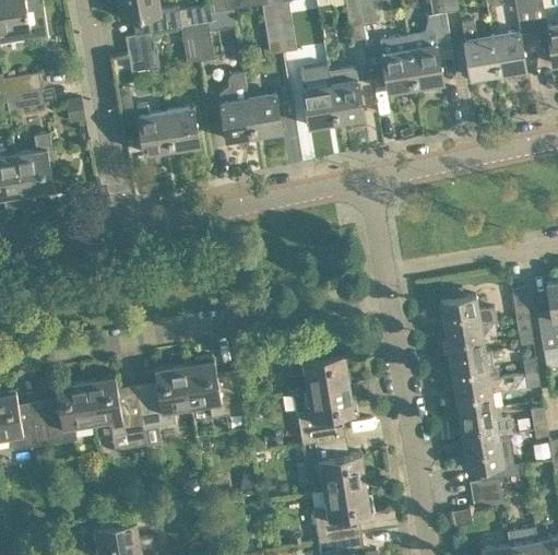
[(0,44),(47,36),(40,0),(0,0),(0,44)]
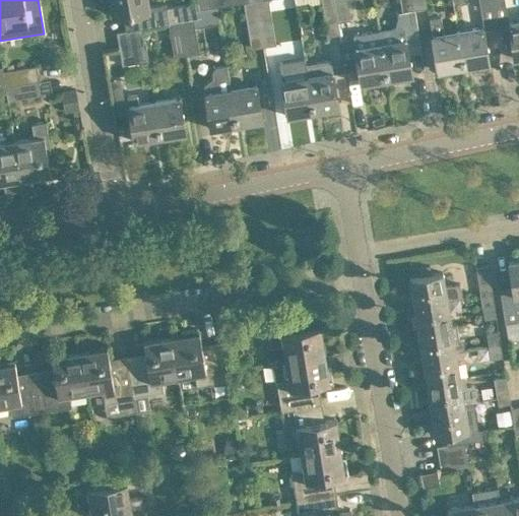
[(146,9),(145,0),(110,0),(113,18),(125,16),(127,33),(141,30),(168,25),(166,10),(165,6),(146,9)]
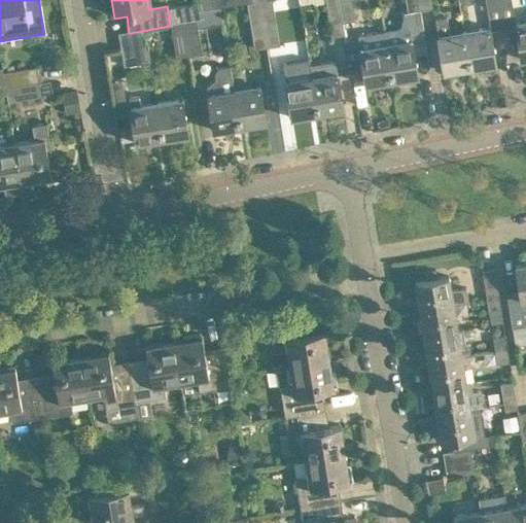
[(202,13),(214,11),(212,0),(199,0),(201,5),(202,13)]
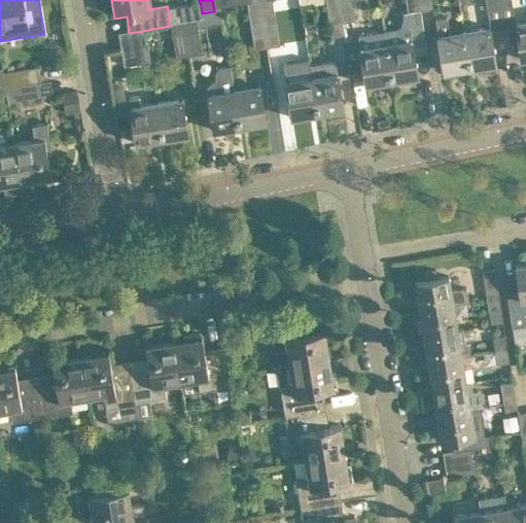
[(212,0),(214,11),(226,9),(224,0),(212,0)]
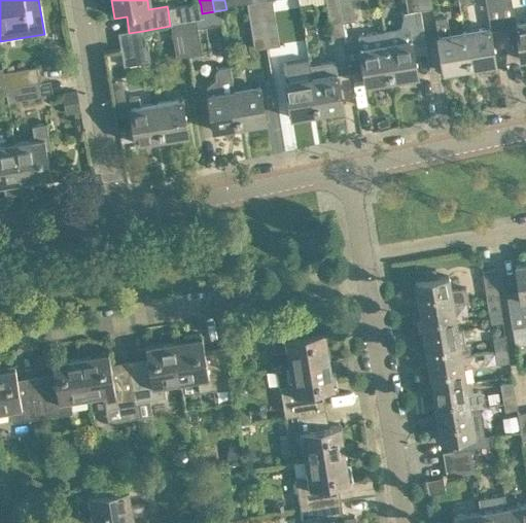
[(224,0),(226,9),(239,7),(238,0),(224,0)]
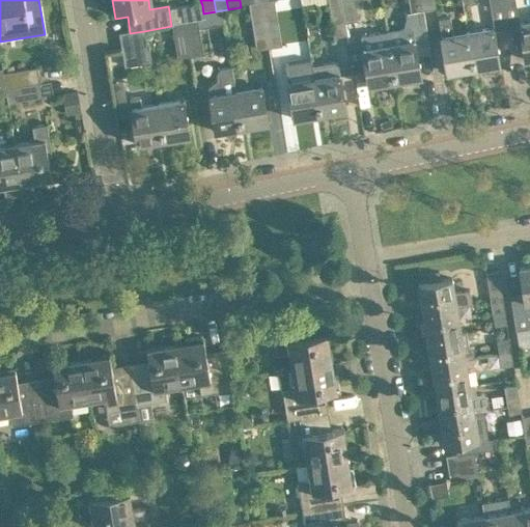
[(339,0),(327,0),(328,4),(332,27),(334,39),(345,37),(343,25),(339,0)]
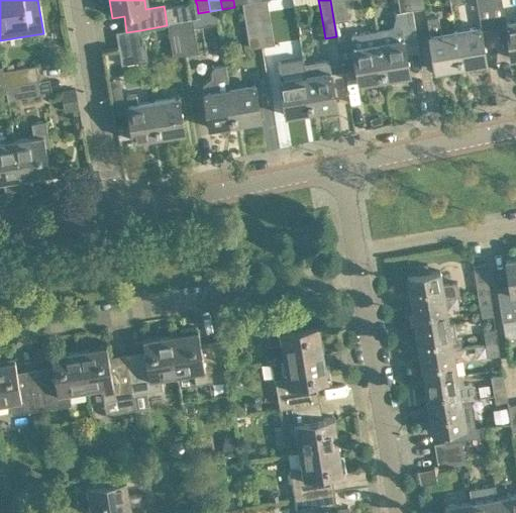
[(330,0),(334,24),(347,22),(343,0),(330,0)]
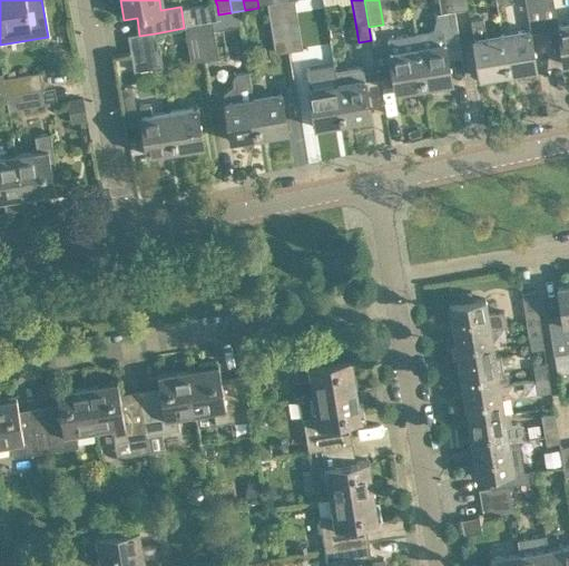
[(438,0),(440,16),(454,13),(451,0),(438,0)]
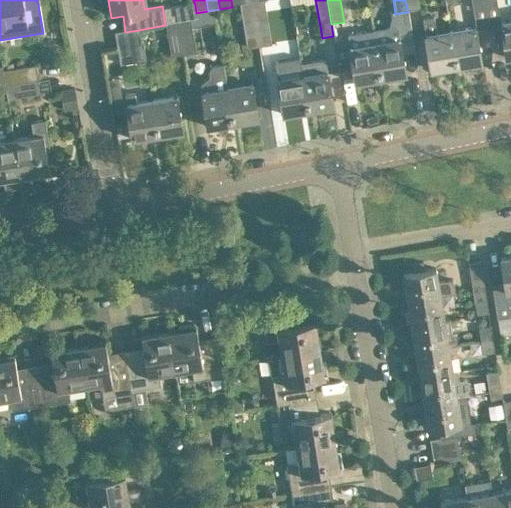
[(405,0),(408,12),(420,10),(418,0),(405,0)]
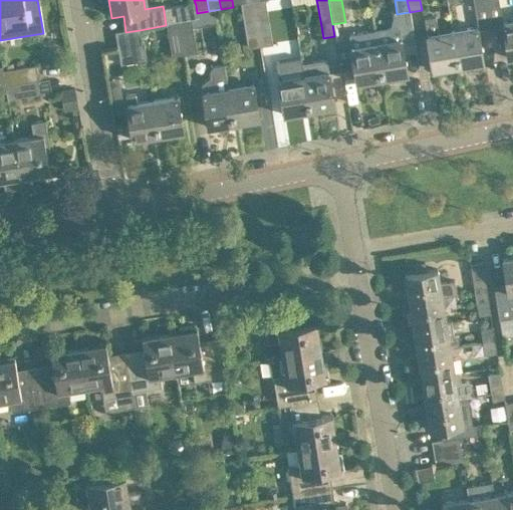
[(258,3),(252,4),(259,48),(272,46),(270,35),(266,13),(264,2),(258,3)]
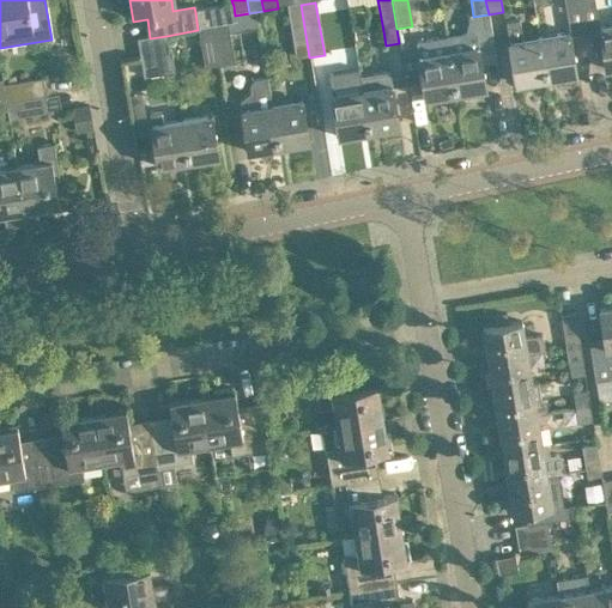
[(295,60),(309,58),(301,5),(294,6),(286,7),(292,46),(295,60)]
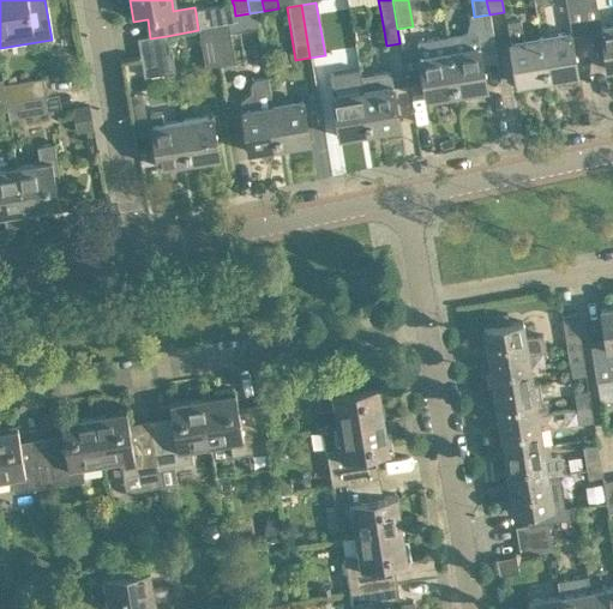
[(212,28),(227,25),(236,24),(235,16),(234,6),(196,12),(198,30),(212,28)]
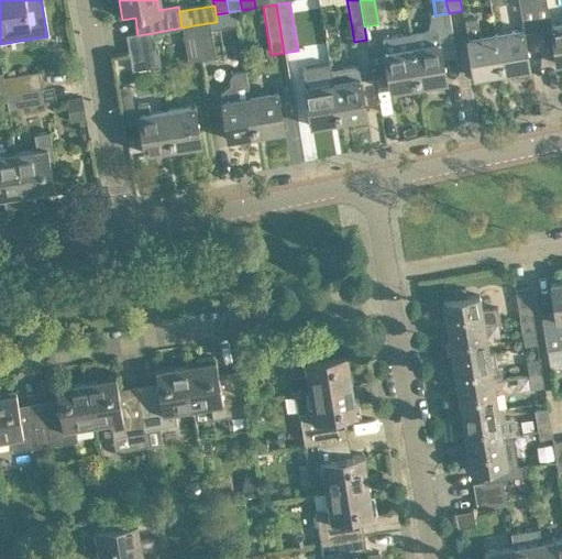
[(478,39),(476,20),(464,22),(473,80),(500,76),(495,36),(478,39)]
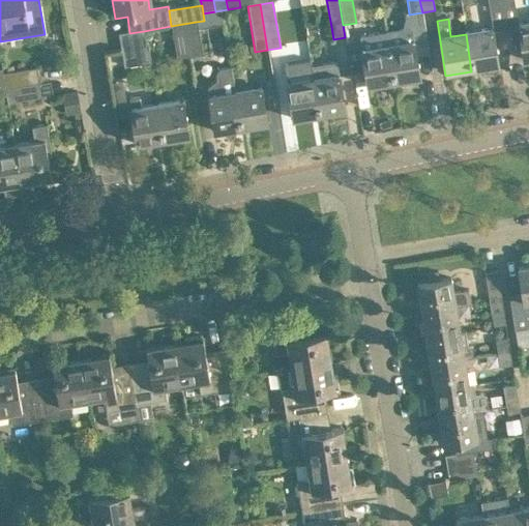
[(188,58),(202,56),(196,22),(183,24),(188,58)]
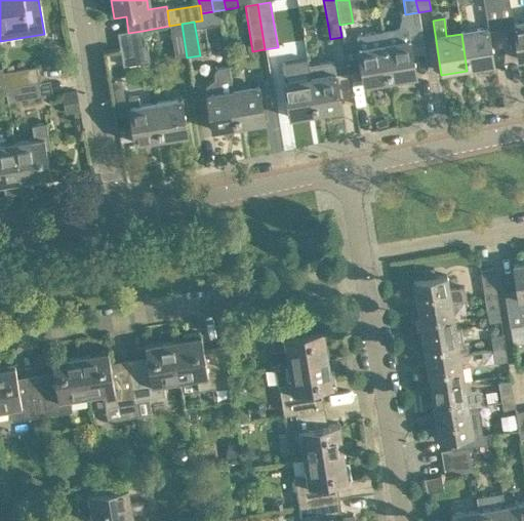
[(519,62),(523,61),(523,23),(513,26),(519,62)]
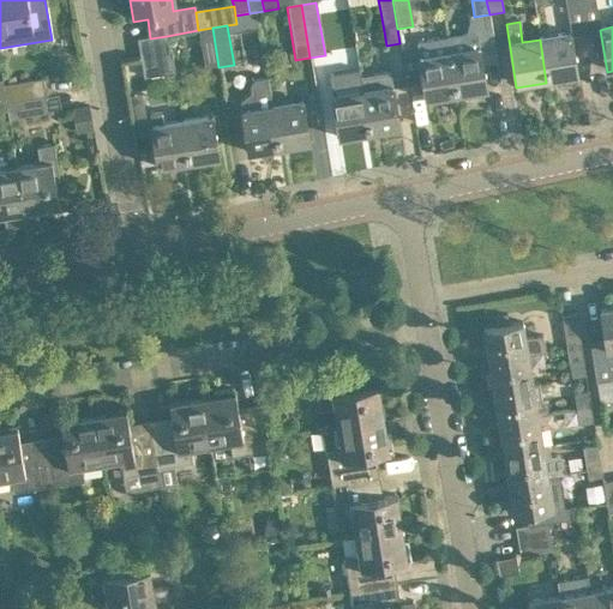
[(205,70),(218,67),(212,28),(198,30),(205,70)]
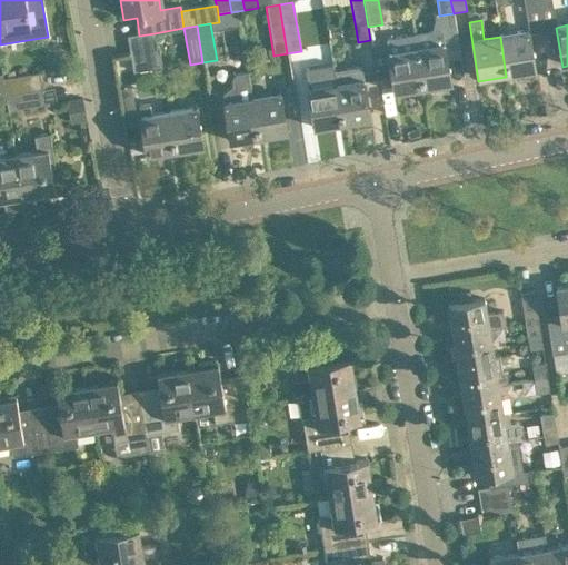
[(339,28),(328,29),(329,39),(341,38),(339,28)]
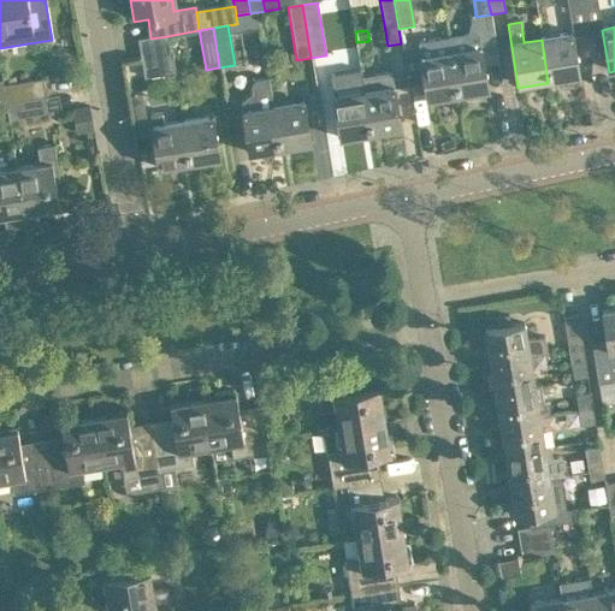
[(457,98),(488,93),(478,34),(448,39),(457,98)]
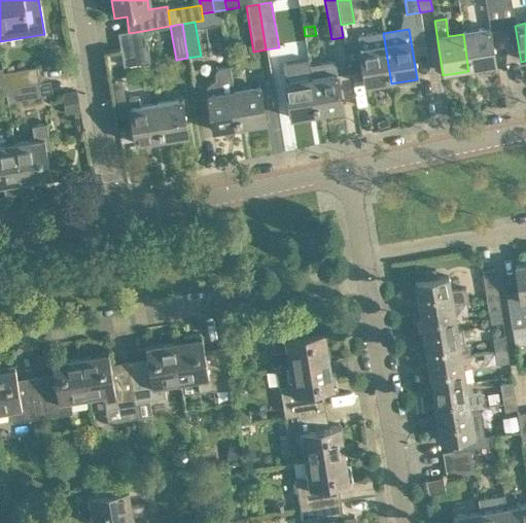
[(468,71),(494,67),(489,30),(463,34),(468,71)]
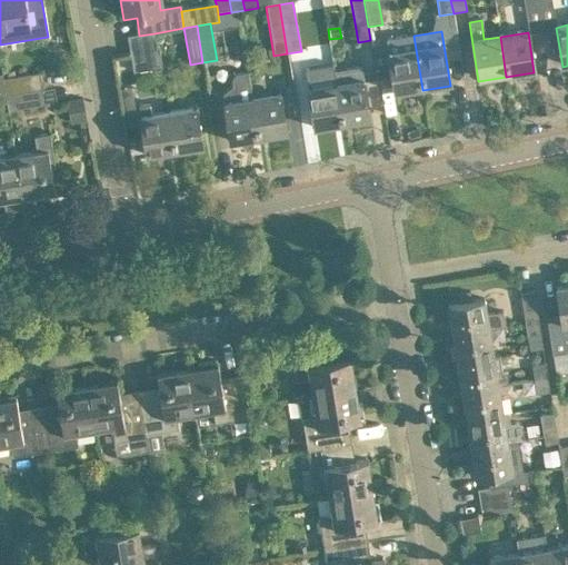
[(132,75),(161,70),(155,33),(139,36),(127,38),(132,75)]
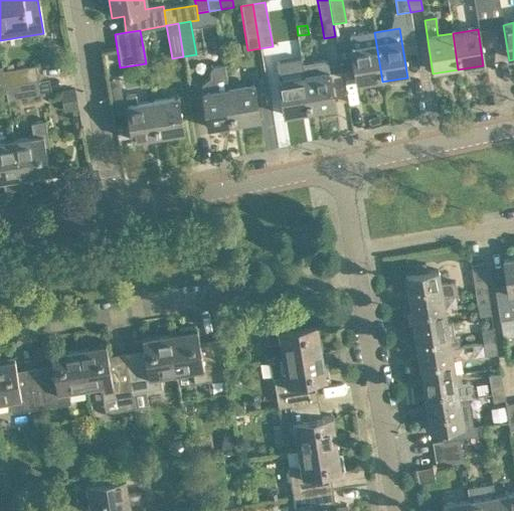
[(357,86),(382,81),(374,32),(349,36),(351,49),(357,86)]
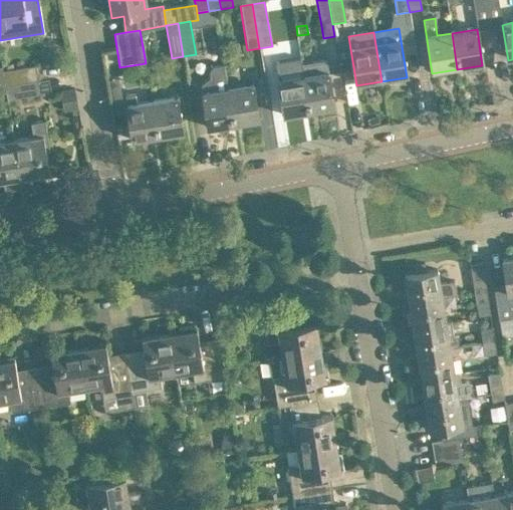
[(300,60),(275,64),(278,81),(280,97),(284,117),(309,113),(301,65),(300,60)]
